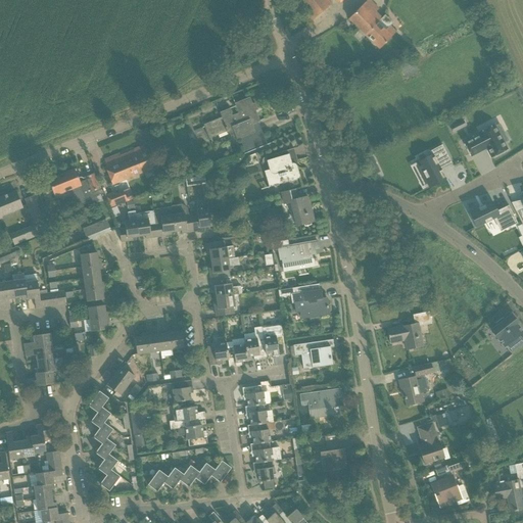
[(294,0),(312,20),(331,4),(328,0),(294,0)]
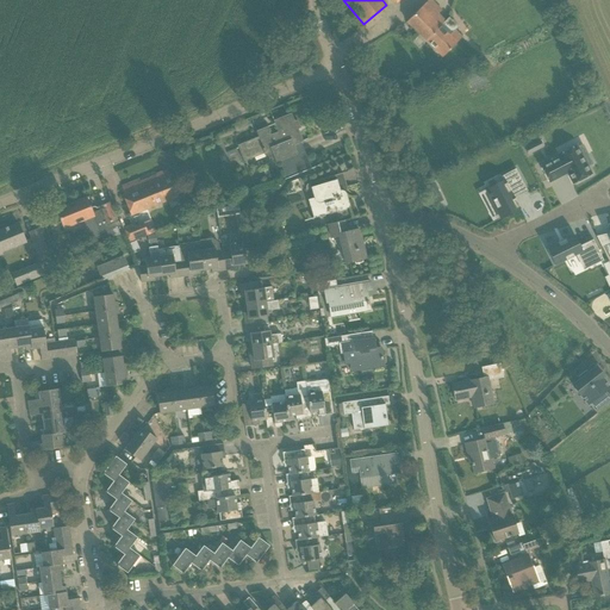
[(428,0),(415,13),(406,23),(442,57),(461,37),(446,22),(437,14),(440,12),(428,0)]
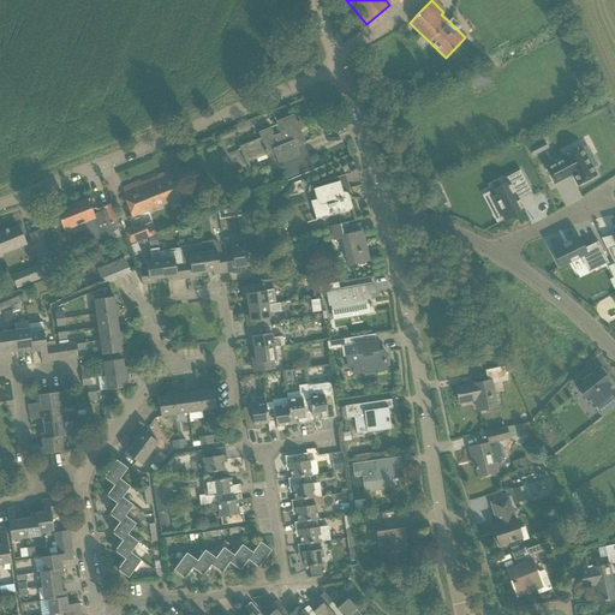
[(260,138),(238,148),(245,163),(266,155),(267,159),(274,155),(278,165),(280,163),(288,180),(314,169),(302,144),(305,143),(300,130),(303,130),(299,121),(297,123),(293,114),(275,121),(280,133),(273,137),(268,129),(257,132),(260,138)]
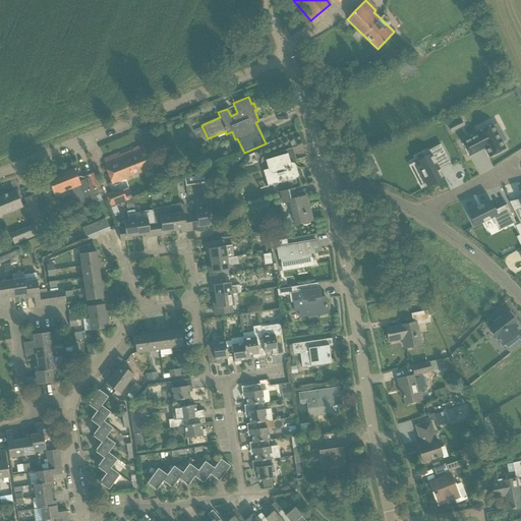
[(461,120),(448,127),(451,132),(464,126),(461,120)]
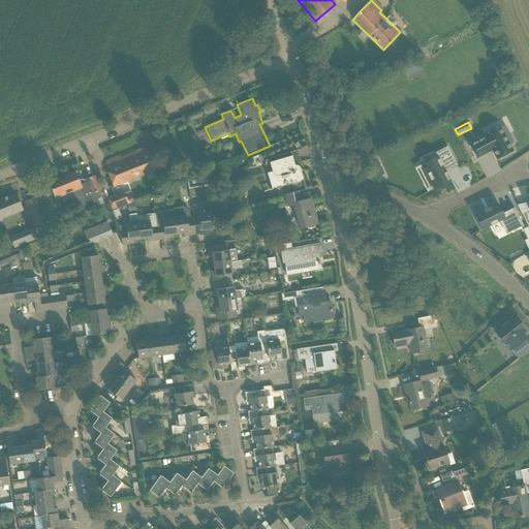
[(485,136),(469,145),(476,158),(492,150),(496,159),(512,151),(509,145),(514,143),(509,134),(504,136),(500,128),(499,126),(484,134),(485,136)]
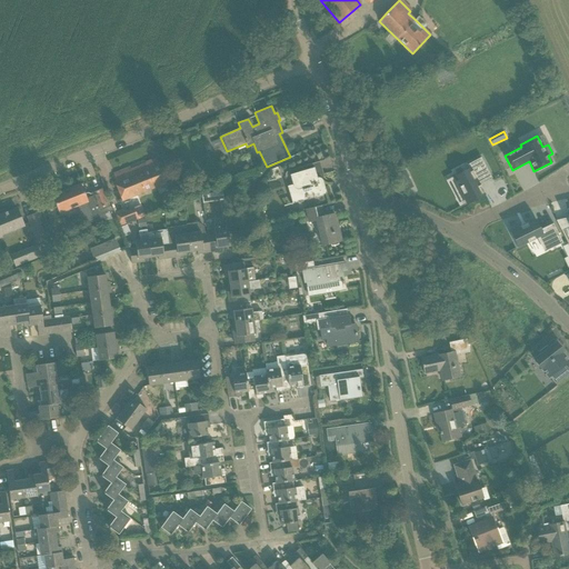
[(169,145),(166,138),(159,140),(162,147),(169,145)]
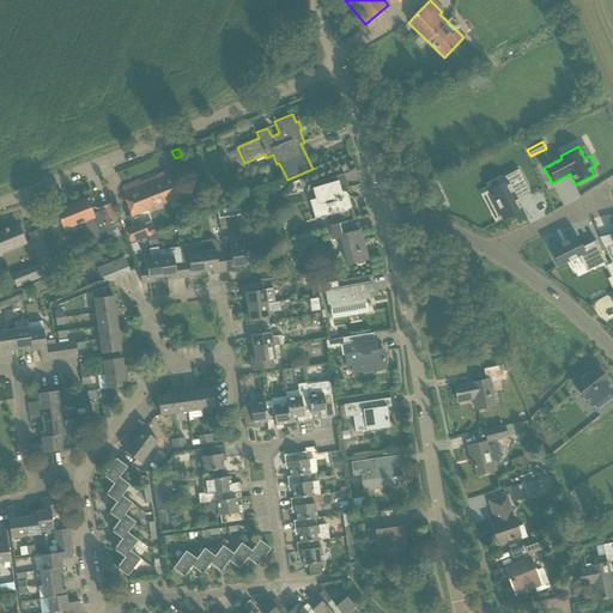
[(507,183),(489,192),(491,195),(490,195),(492,199),(495,202),(490,205),(495,212),(499,210),(503,218),(521,208),(516,198),(528,192),(528,193),(529,193),(517,170),(503,177),(507,183)]
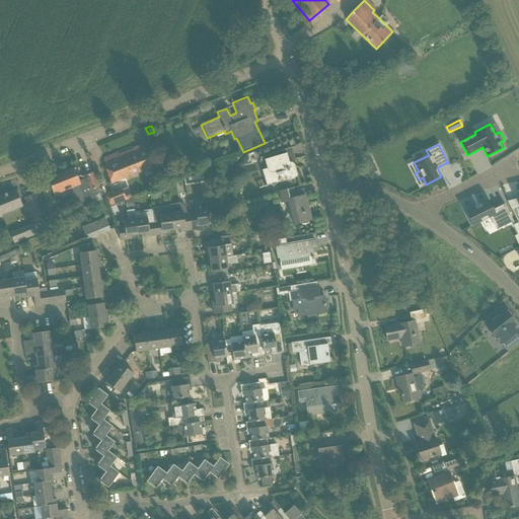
[(104,166),(108,175),(112,183),(151,167),(142,145),(132,148),(135,154),(121,159),(119,152),(102,159),(105,166),(104,166)]
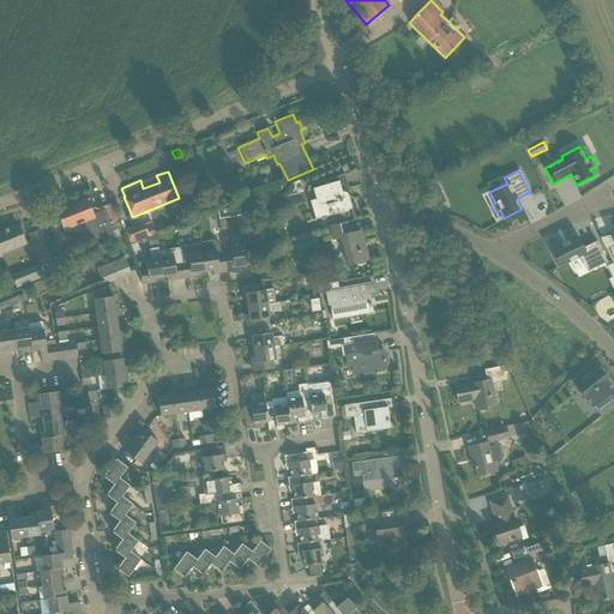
[(311,203),(317,220),(353,209),(348,196),(348,194),(347,193),(345,193),(344,192),(343,192),(342,192),(349,190),(344,174),(311,185),(317,202),(311,203)]
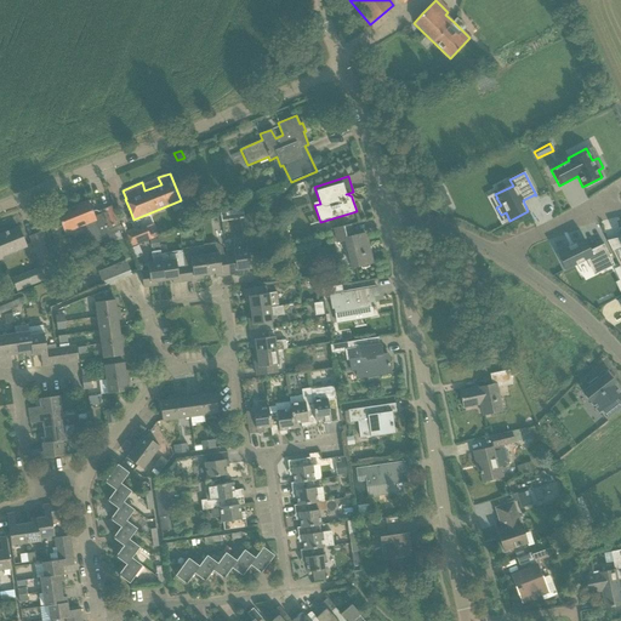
[(291,198),(306,194),(302,183),(295,186),(297,191),(291,198)]
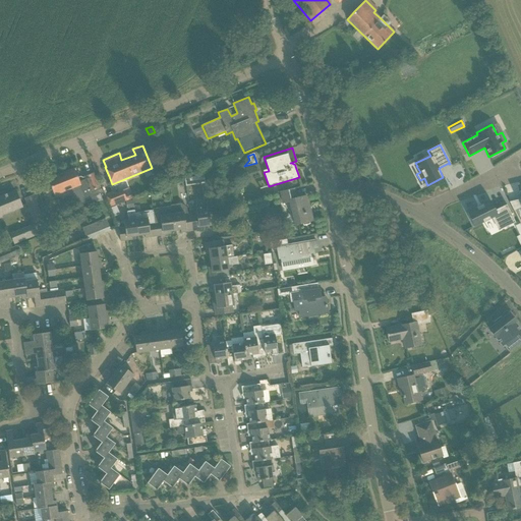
[(370,156),(362,160),(369,175),(378,171),(370,156)]
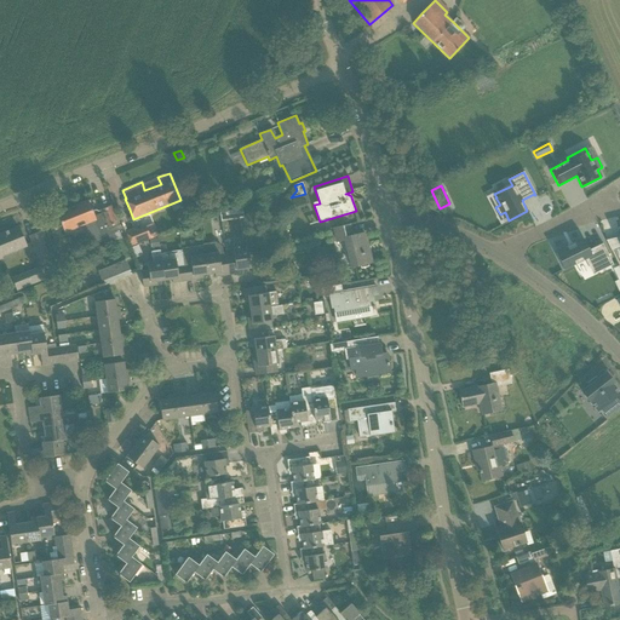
[(107,229),(101,213),(95,216),(87,200),(56,213),(64,234),(84,225),(92,246),(102,241),(104,247),(115,242),(112,234),(120,230),(118,224),(107,229)]
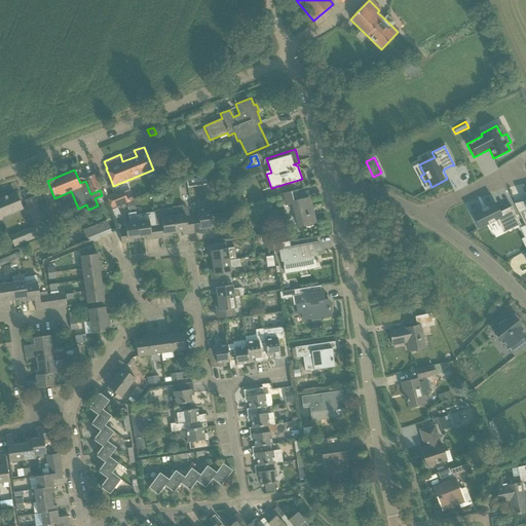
[(207,185),(205,181),(204,172),(186,180),(187,189),(207,186),(207,185)]
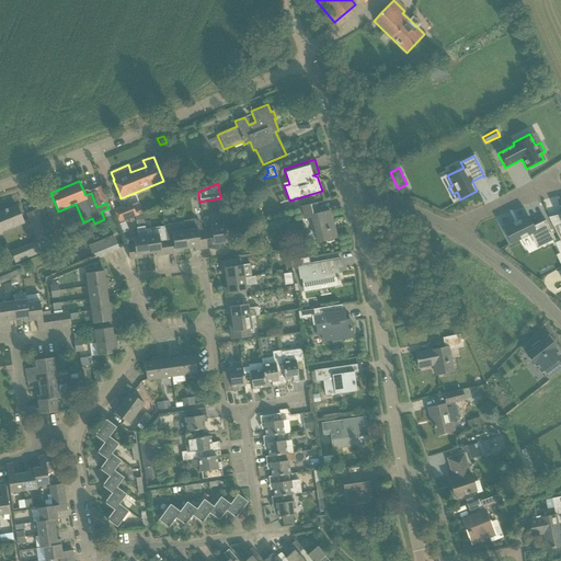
[(100,186),(90,191),(91,193),(96,207),(106,203),(100,186)]
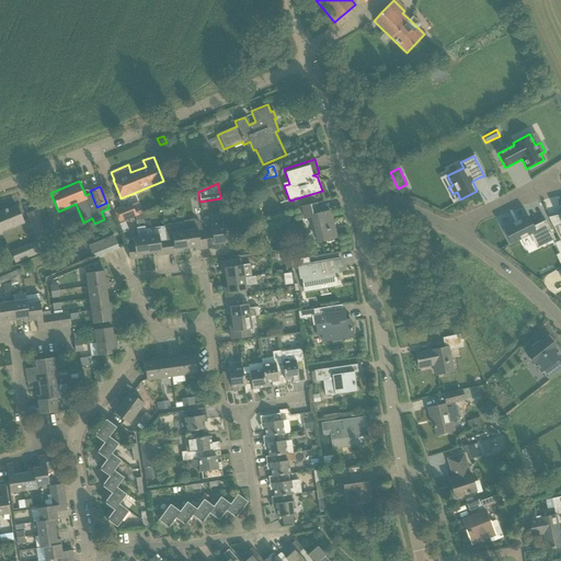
[(317,203),(306,205),(301,206),(305,217),(311,216),(317,242),(335,238),(330,212),(319,214),(317,203)]
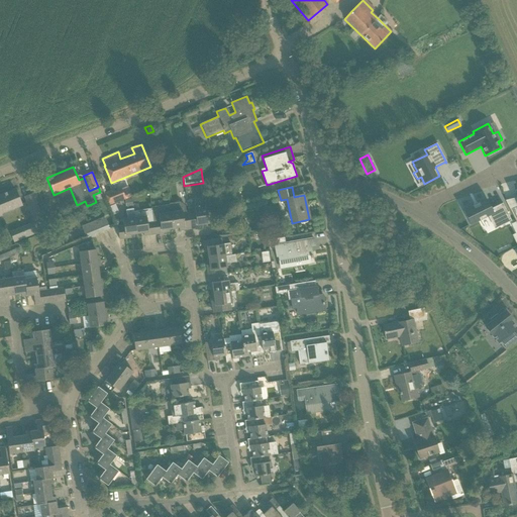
[(0,196),(0,215),(1,215),(0,214),(21,205),(18,200),(15,190),(14,191),(7,194),(6,192),(4,193),(4,195),(0,196)]
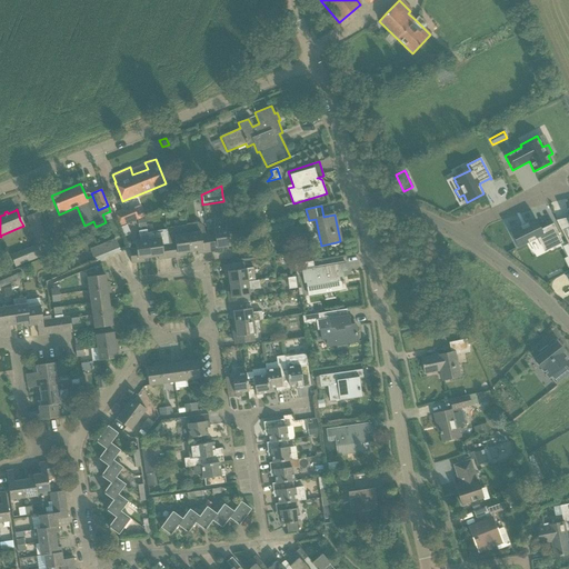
[(125,216),(122,209),(115,212),(120,226),(138,219),(135,211),(125,216)]
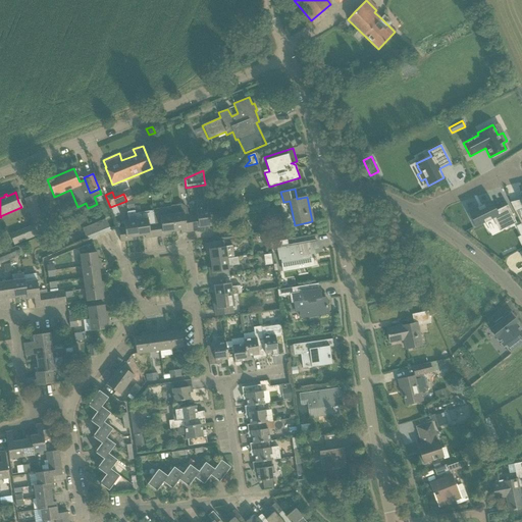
[(32,196),(24,199),(34,221),(41,218),(32,196)]
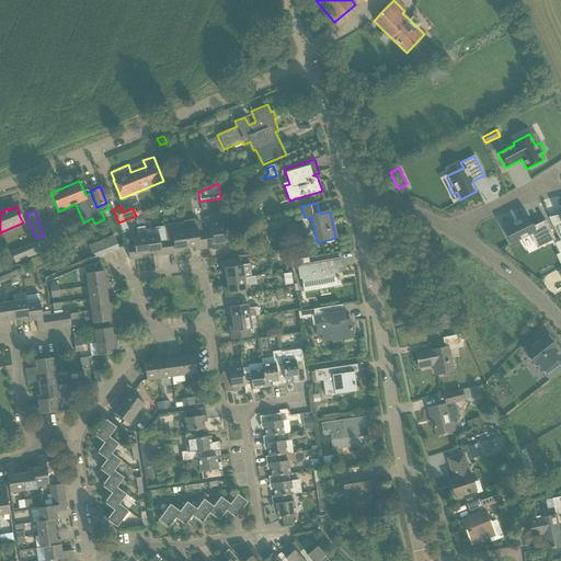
[(533,227),(528,217),(519,221),(519,220),(513,224),(513,225),(502,229),(510,244),(521,239),(521,240),(527,237),(527,236),(529,235),(530,235),(537,247),(544,243),(545,244),(554,240),(545,220),(533,227)]
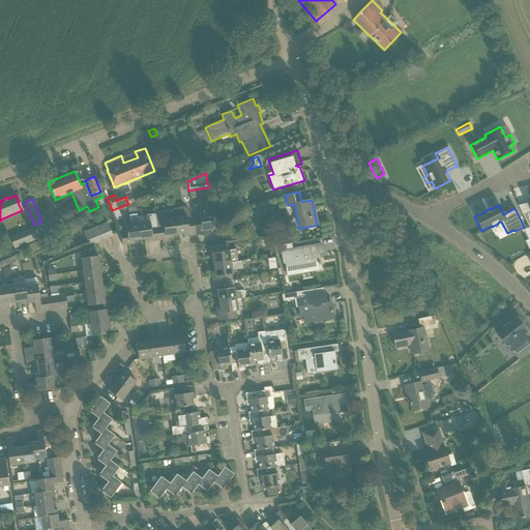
[(173,209),(173,210),(177,235),(183,234),(183,237),(195,235),(193,216),(190,216),(189,211),(183,207),(173,209)]
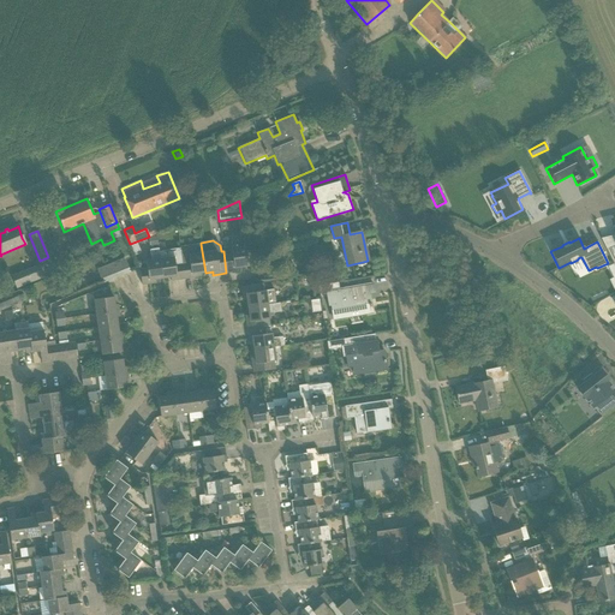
[(179,246),(180,257),(181,256),(184,279),(198,276),(198,274),(206,273),(201,244),(179,246)]
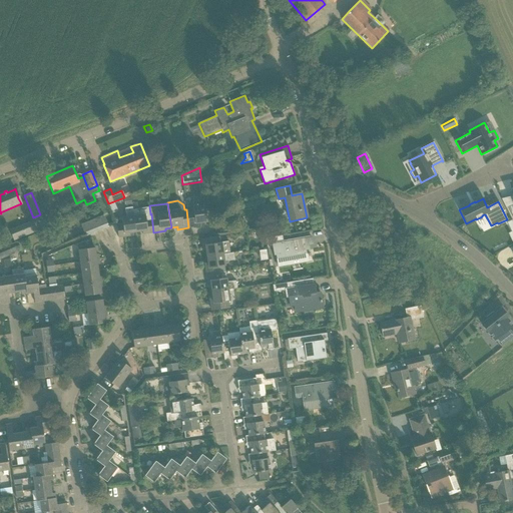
[(192,208),(186,209),(188,227),(200,225),(200,223),(207,222),(204,205),(192,207),(192,208)]
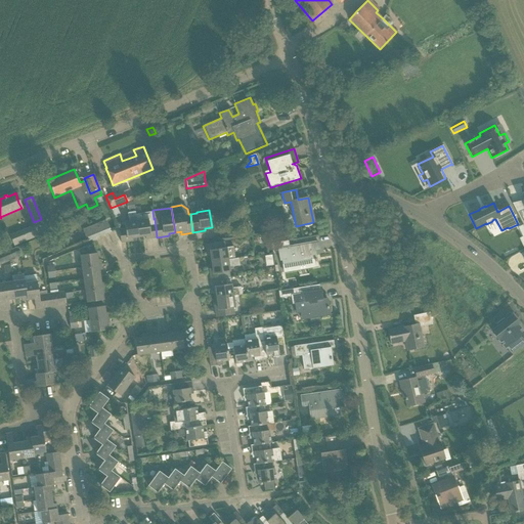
[(125,229),(119,230),(121,243),(132,242),(132,238),(138,237),(135,214),(134,212),(127,213),(128,221),(124,222),(125,229)]
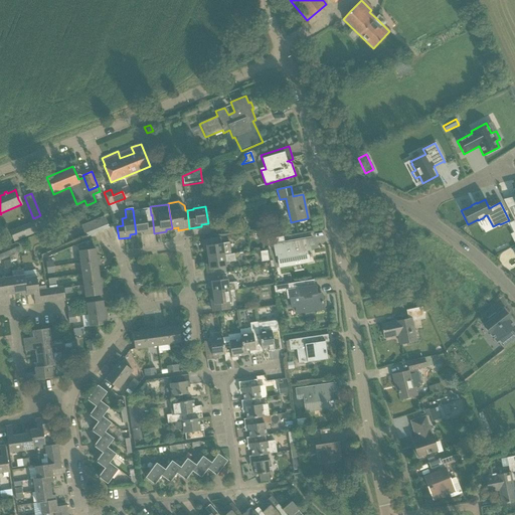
[(145,209),(133,210),(136,233),(143,232),(143,235),(154,233),(152,214),(151,215),(146,215),(145,209)]
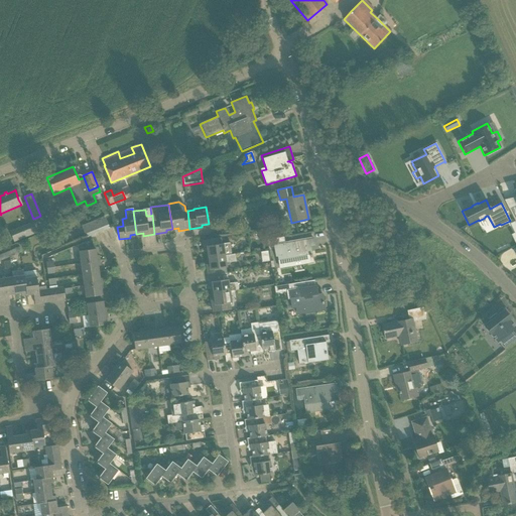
[(104,215),(82,224),(85,232),(108,223),(104,215)]
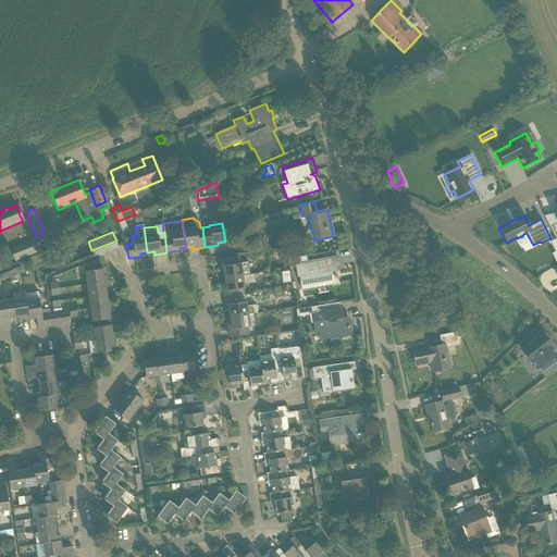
[(39,239),(31,243),(35,252),(44,249),(39,239)]
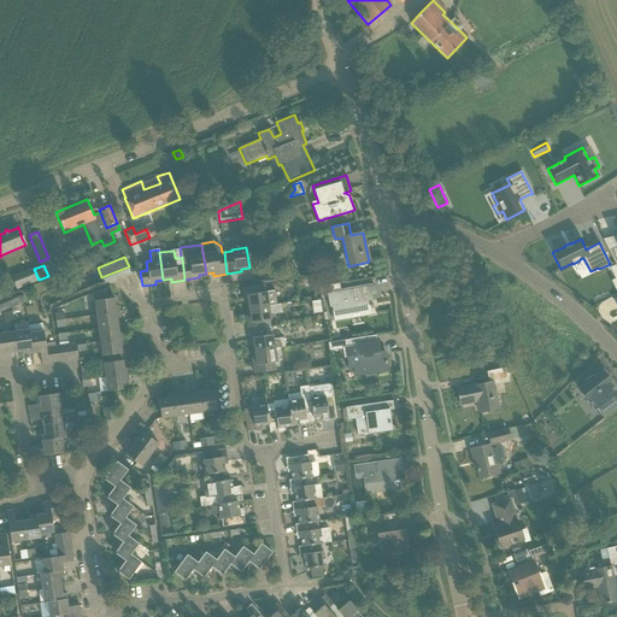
[(247,301),(248,309),(276,304),(274,291),(264,292),(263,285),(242,288),(244,301),(247,301)]
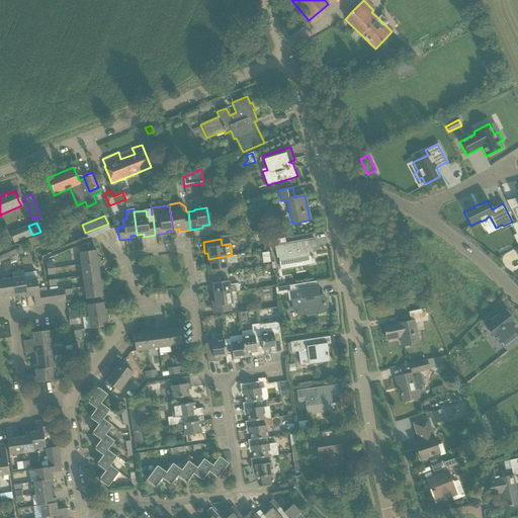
[(314,239),(273,246),(276,258),(277,258),(279,269),(294,267),(293,262),(301,261),(303,266),(314,264),(312,253),(308,253),(307,248),(315,246),(314,239)]
